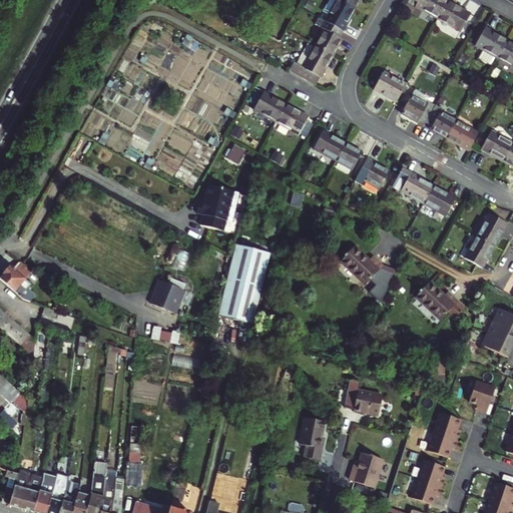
[(339,0),(337,0),(325,21),(342,31),(355,8),(339,0)]
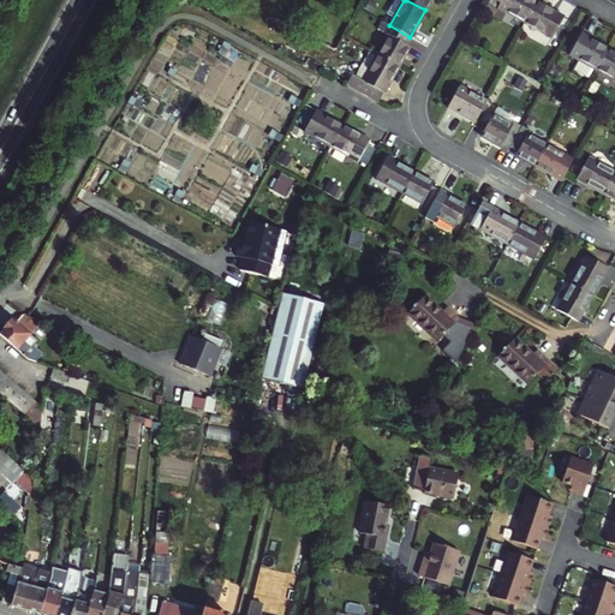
[(406,0),(425,10),(430,0),(406,0)]
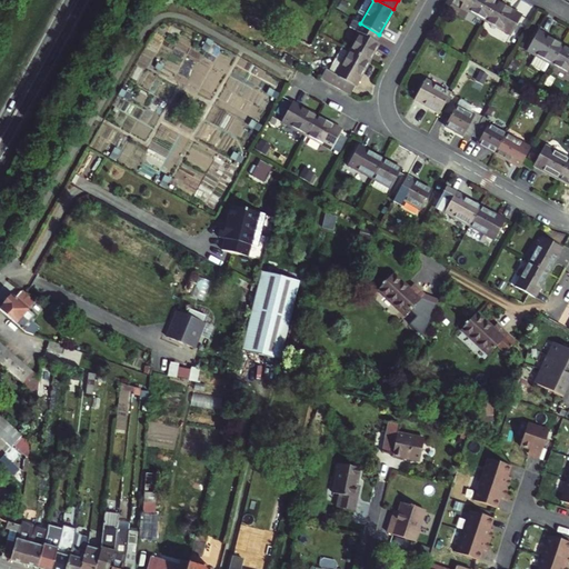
[(486,20),(497,1),(493,0),(451,0),(449,6),(458,11),(457,13),(465,18),(468,10),(486,20)]
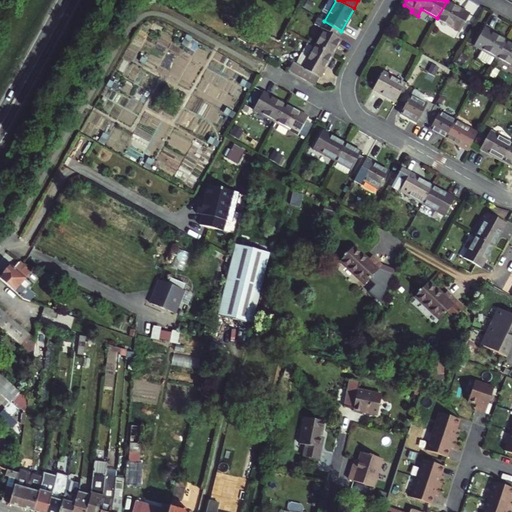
[(447,1),(437,18),(459,31),(468,14),(447,1)]
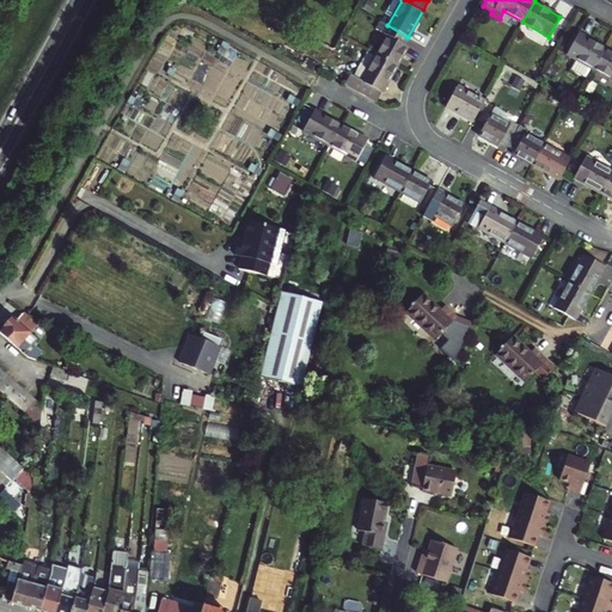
[(397,66),(408,47),(403,44),(408,37),(387,25),(384,32),(387,35),(377,55),(397,66)]
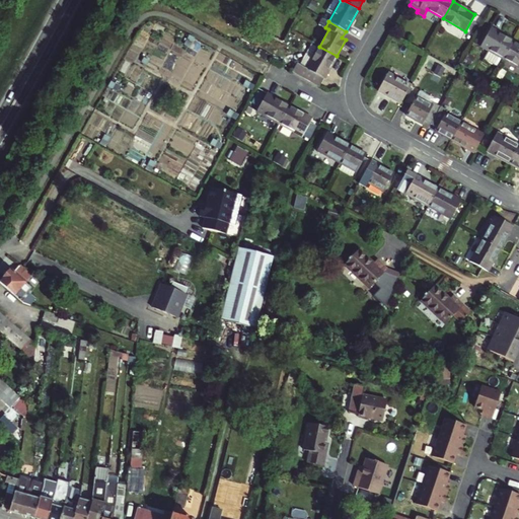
[(503,59),(513,42),(491,28),(482,47),(491,52),(487,60),(499,67),(503,59)]
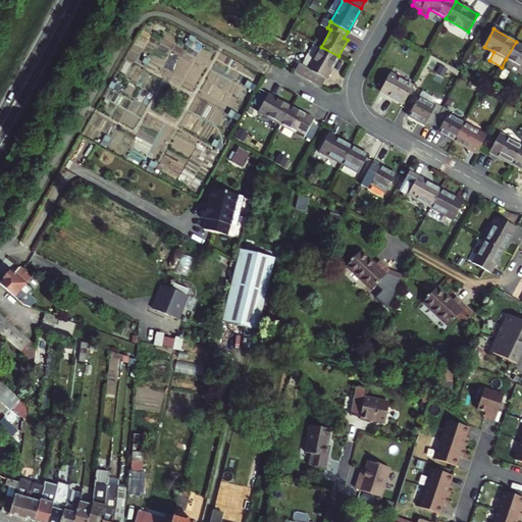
[(198,41),(193,38),(188,47),(193,49),(198,41)]
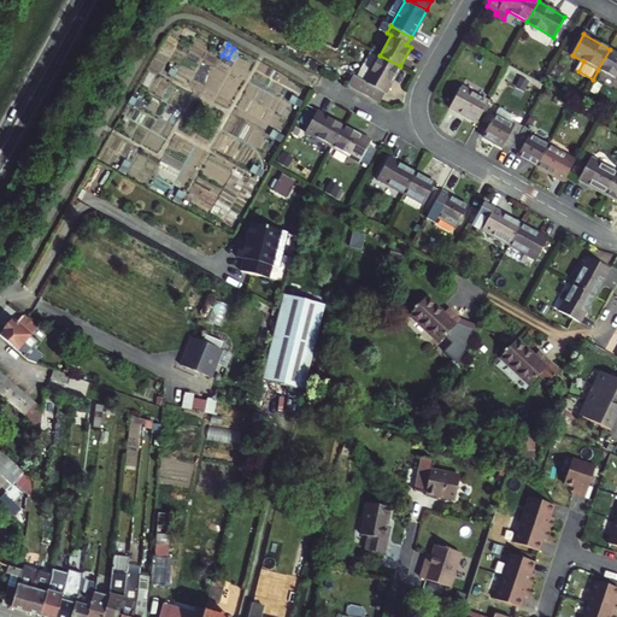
[(616,52),(610,50),(598,70),(616,81),(616,52)]
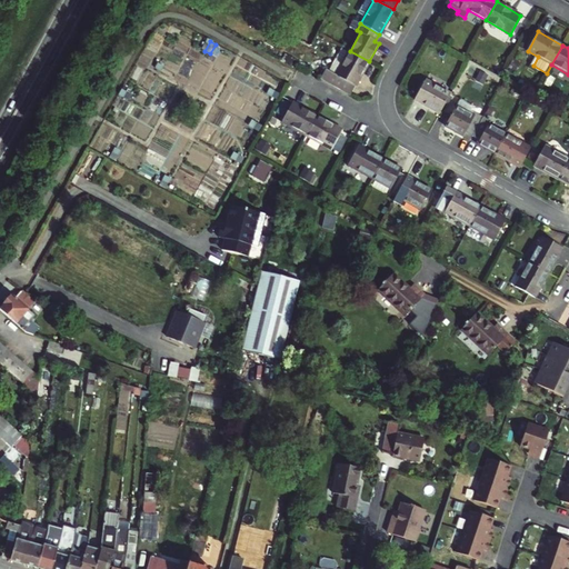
[(355,86),(369,61),(350,51),(342,47),(329,71),(326,70),(320,79),(349,96),(355,86)]
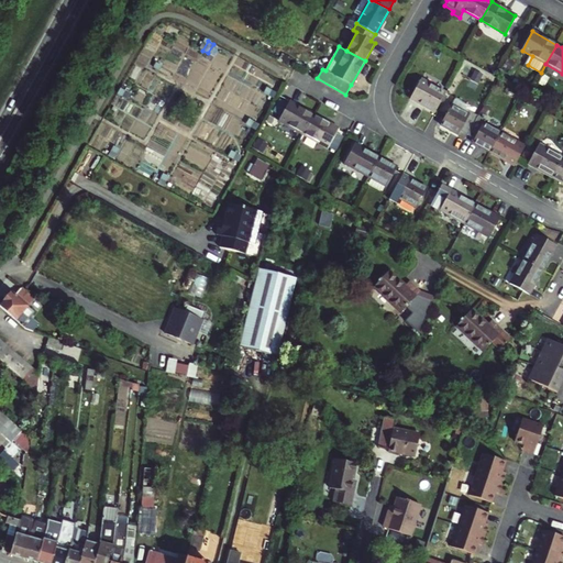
[(410,99),(434,112),(445,92),(421,79),(410,99)]
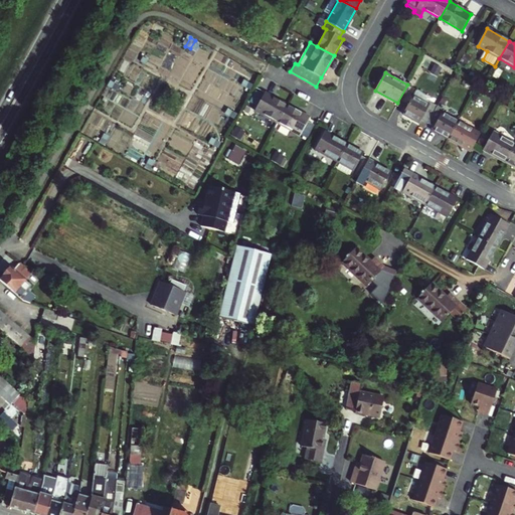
[(109,82),(106,87),(115,92),(117,88),(109,82)]
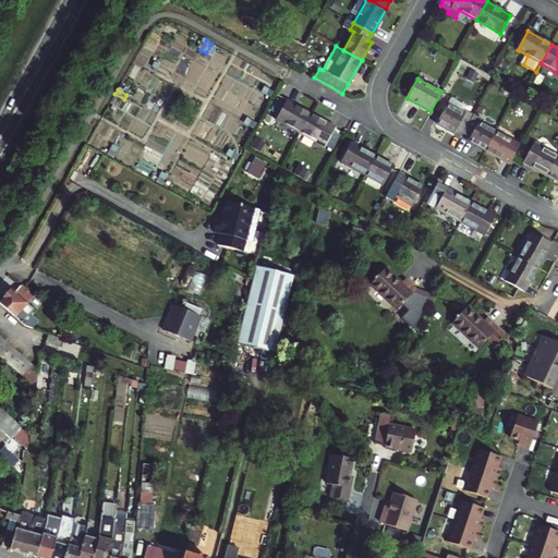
[(277,95),(268,89),(265,95),(275,100),(277,95)]
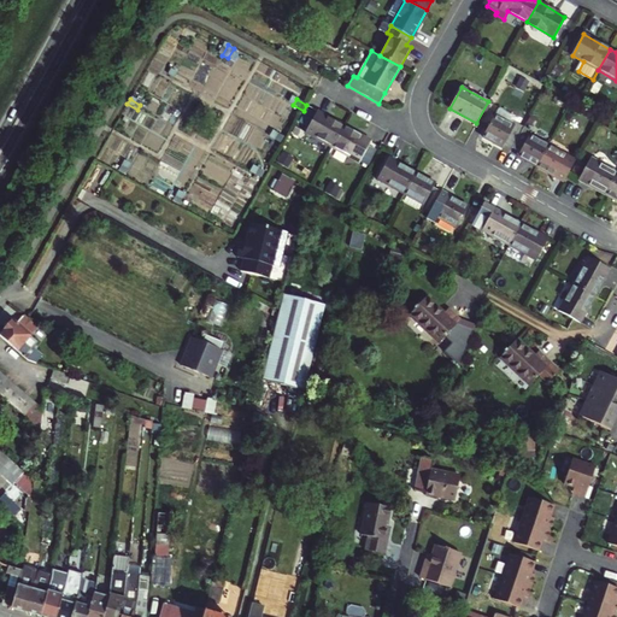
[(306,133),(333,147),(344,127),(317,111),(306,133)]
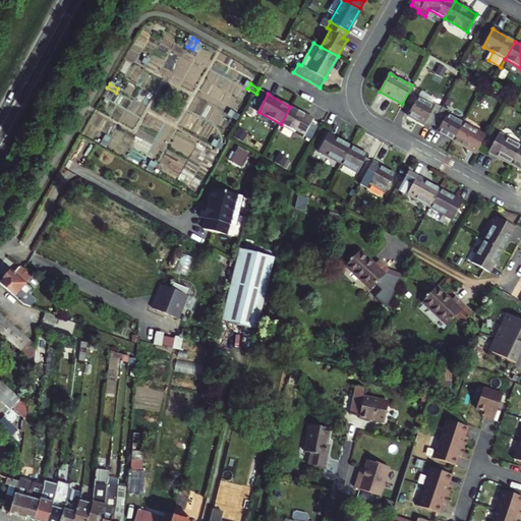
[(426,121),(432,125),(443,107),(436,103),(433,107),(418,98),(408,115),(424,124),(426,121)]
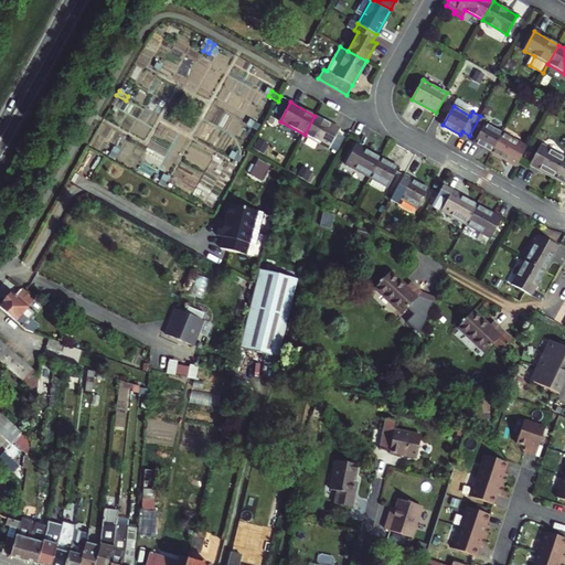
[(340,129),(315,116),(305,135),(329,148),(340,129)]
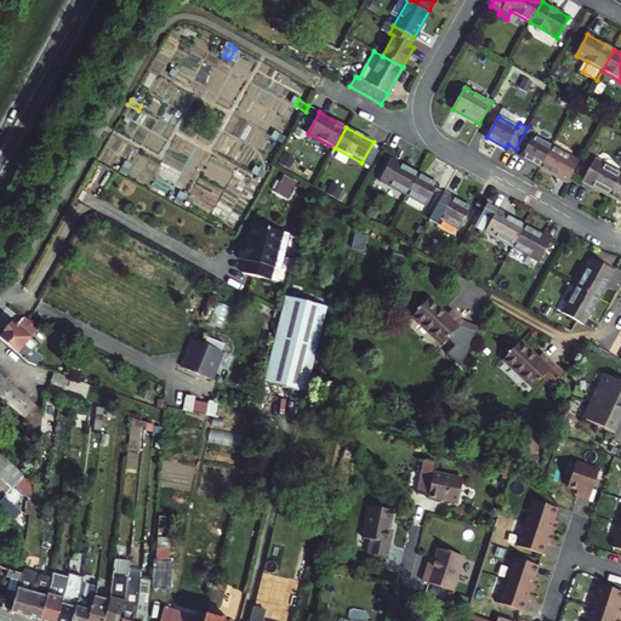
[(535,132),(528,127),(516,149),(523,153),(522,157),(541,167),(552,147),(533,135),(535,132)]
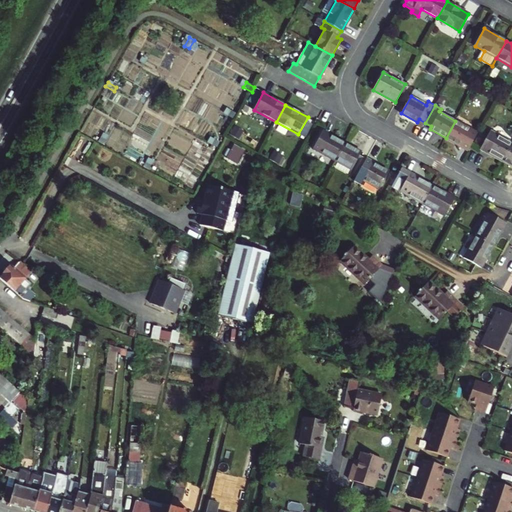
[(235,120),(237,116),(228,111),(226,115),(235,120)]
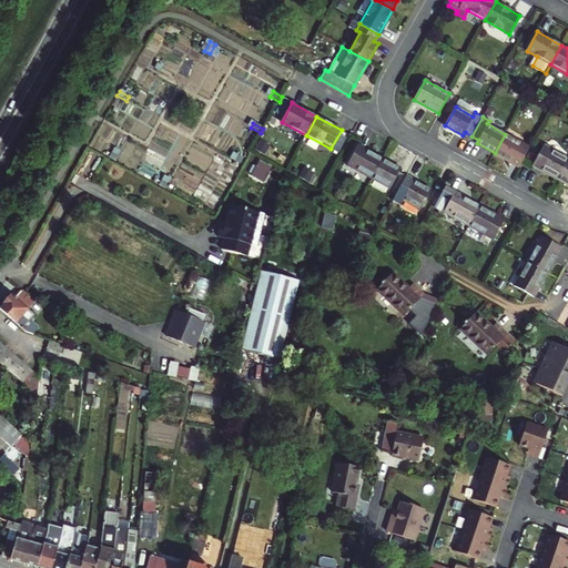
[(495,153),(519,168),(529,148),(505,134),(495,153)]
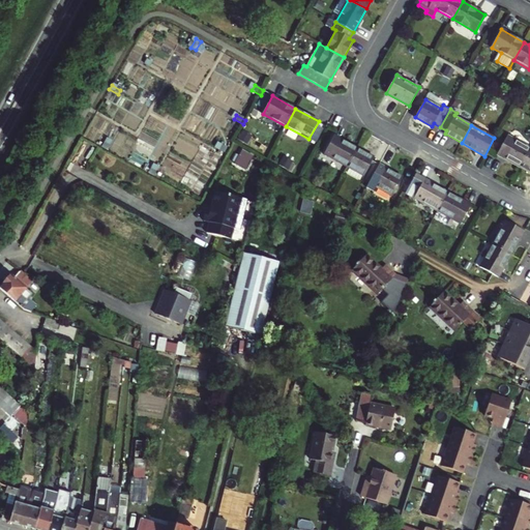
[(498,154),(521,167),(529,149),(529,148),(508,136),(498,154)]
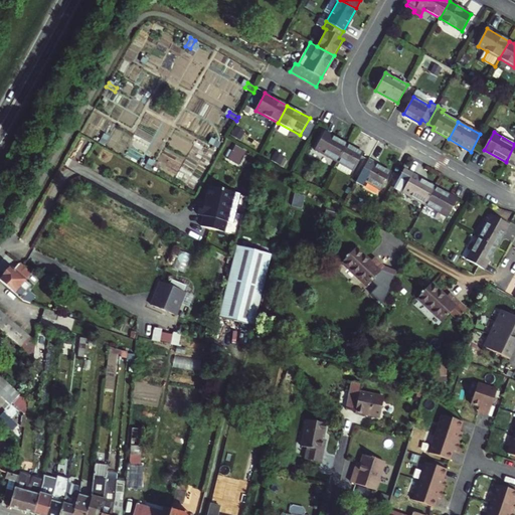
[(316,149),(337,162),(347,145),(325,133),(316,149)]
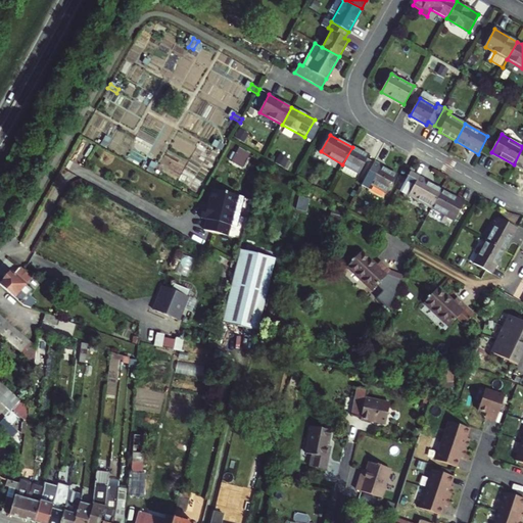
[(104,139),(99,148),(104,150),(108,141),(104,139)]
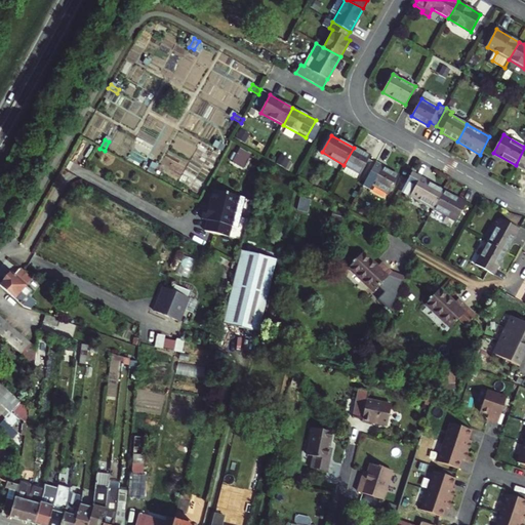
[(224,153),(226,149),(216,144),(214,149),(224,153)]
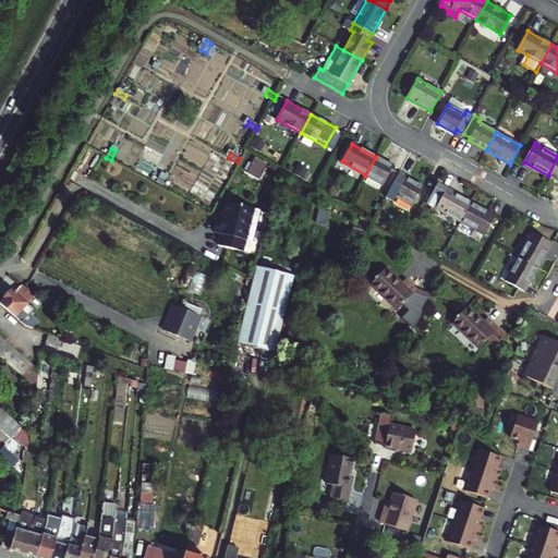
[(249,171),(261,178),(268,162),(256,156),(249,171)]
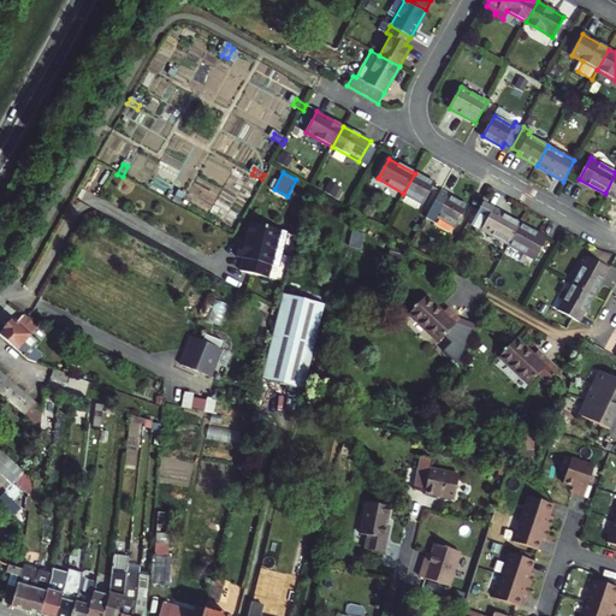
[(432,188),(434,184),(415,173),(403,194),(424,205),(421,208),(428,213),(440,191),(432,188)]
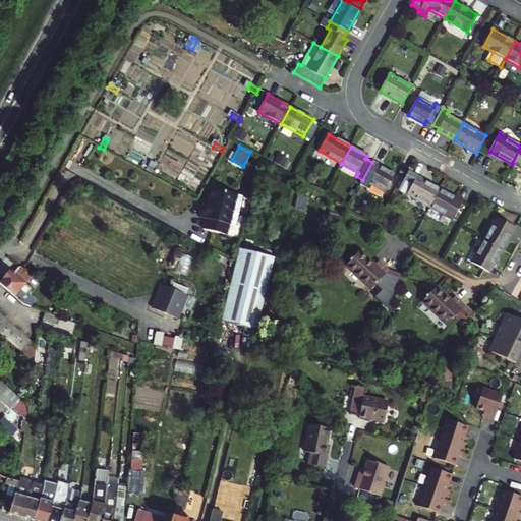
[(520,147),(512,164),(520,169),(520,147)]
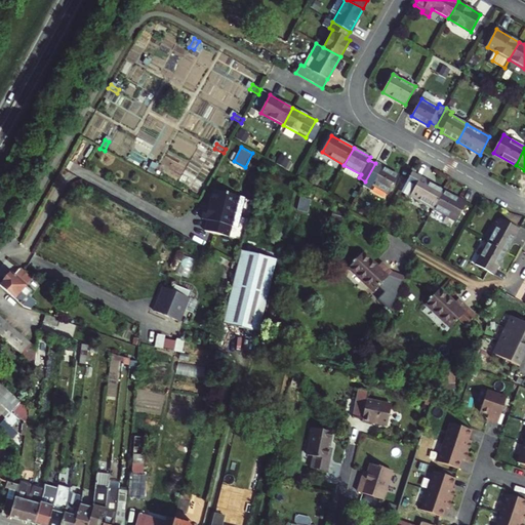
[(375,163),(365,182),(389,194),(398,176),(375,163)]
